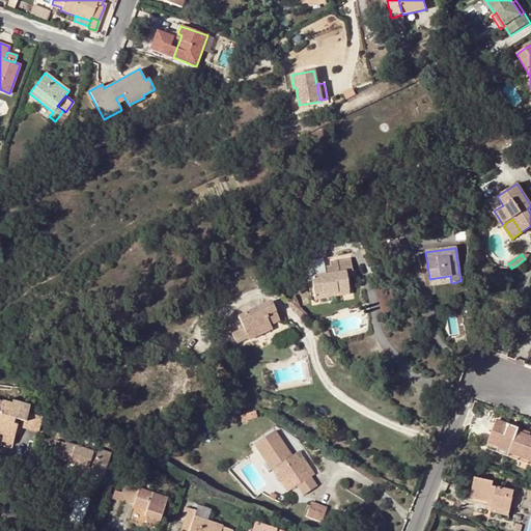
[(311,277),(314,296),(337,291),(338,296),(348,295),(344,272),(352,271),(350,259),(329,262),(329,267),(324,268),(325,275),(311,277)]
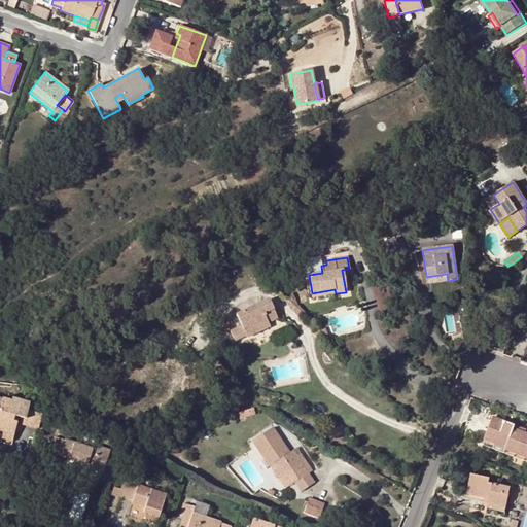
[(288,297),(305,314),(307,312),(300,305),(292,293),(288,297)]
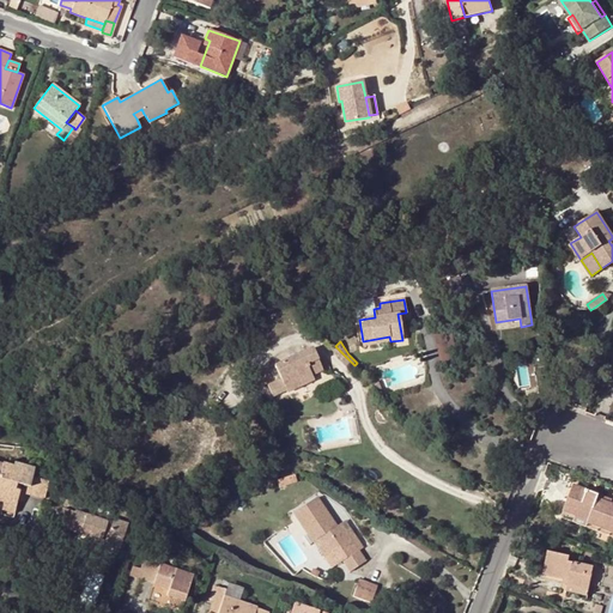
[(335,346),(331,350),(350,369),(354,365),(335,346)]
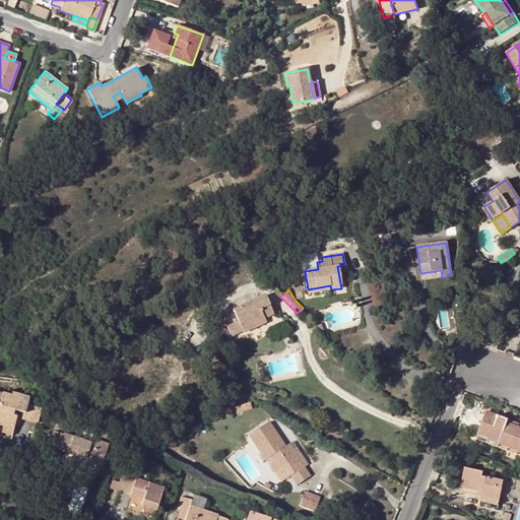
[(231,336),(238,333),(237,330),(242,328),(243,331),(243,333),(266,323),(264,319),(260,310),(269,306),(265,297),(233,311),(238,322),(226,328),(231,336)]
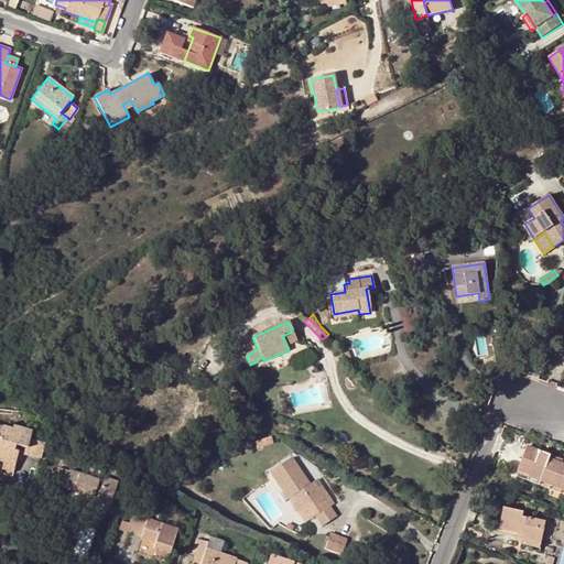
[(297,342),(292,332),(282,336),(286,346),(297,342)]
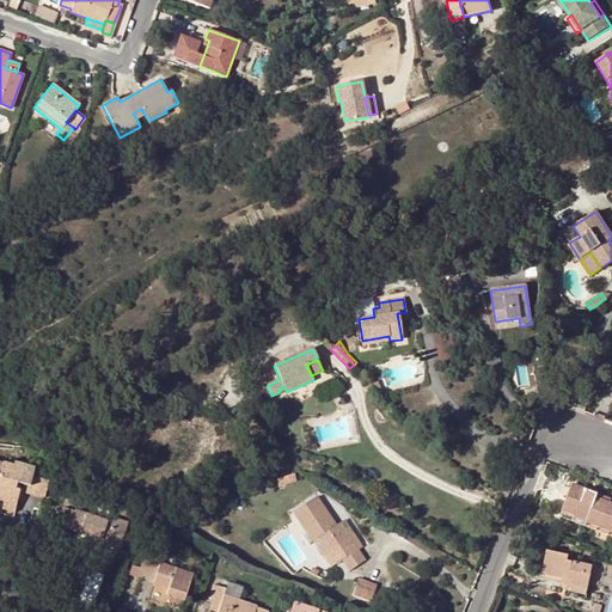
[(0,500),(4,502),(16,505),(20,484),(28,485),(25,494),(44,499),(48,482),(32,477),(35,469),(14,463),(13,466),(2,464),(0,471),(0,500)]
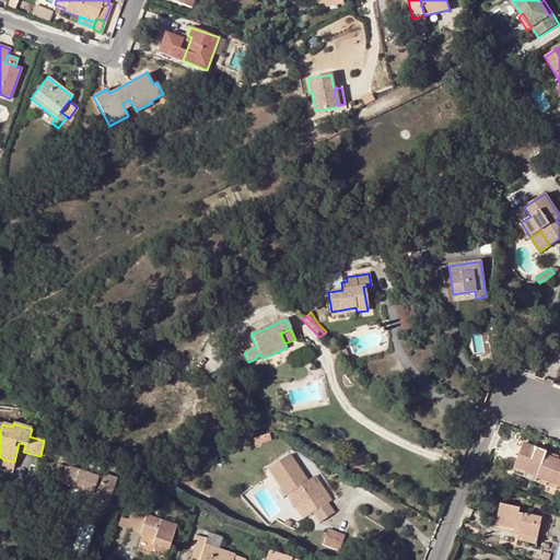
[(524,444),(514,467),(537,476),(537,478),(559,487),(559,461),(556,459),(555,464),(544,459),(546,455),(546,453),(524,444)]
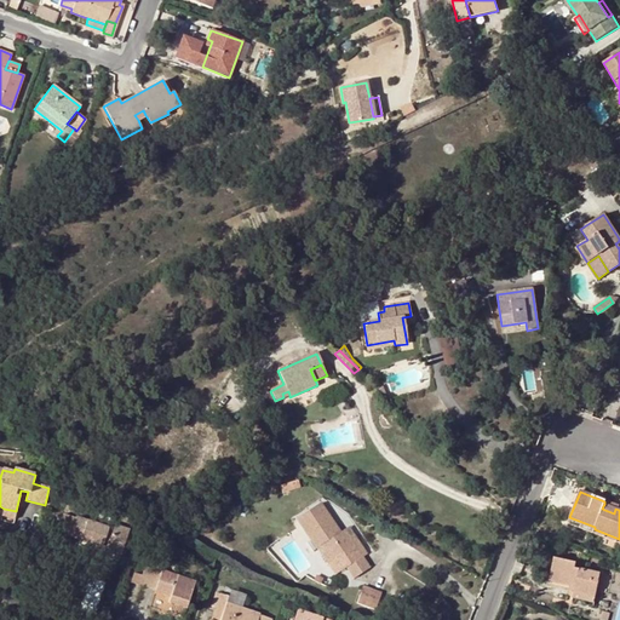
[(297,520),(311,539),(320,533),(327,543),(322,545),(333,561),(348,552),(355,563),(348,568),(354,578),(371,568),(363,557),(367,555),(360,544),(356,546),(345,530),(340,533),(338,535),(331,524),(334,523),(321,504),(297,520)]
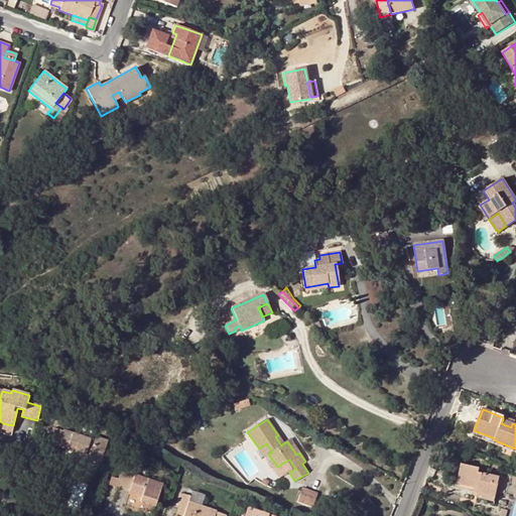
[(13,425),(3,423),(2,429),(11,432),(13,425)]
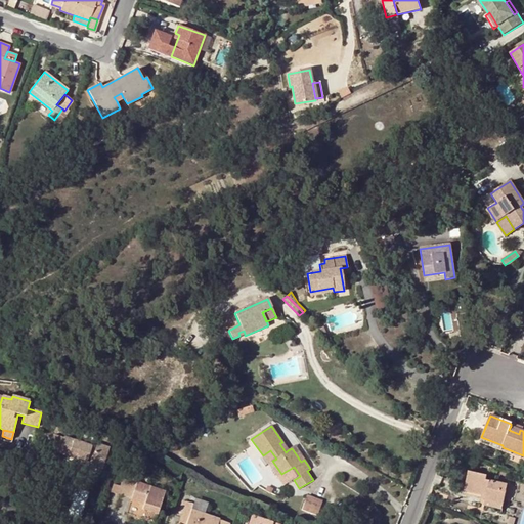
[(58,452),(76,459),(86,463),(85,465),(101,470),(108,447),(92,442),(91,446),(81,442),(63,437),(58,452)]
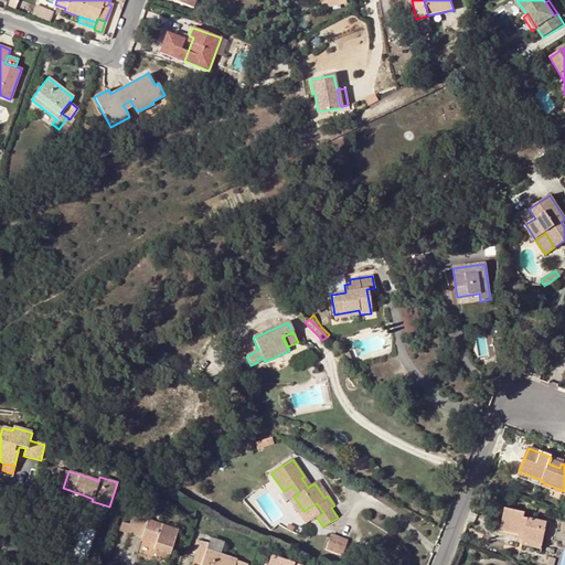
[(542,480),(519,471),(516,477),(564,496),(564,491),(542,482),(542,480)]
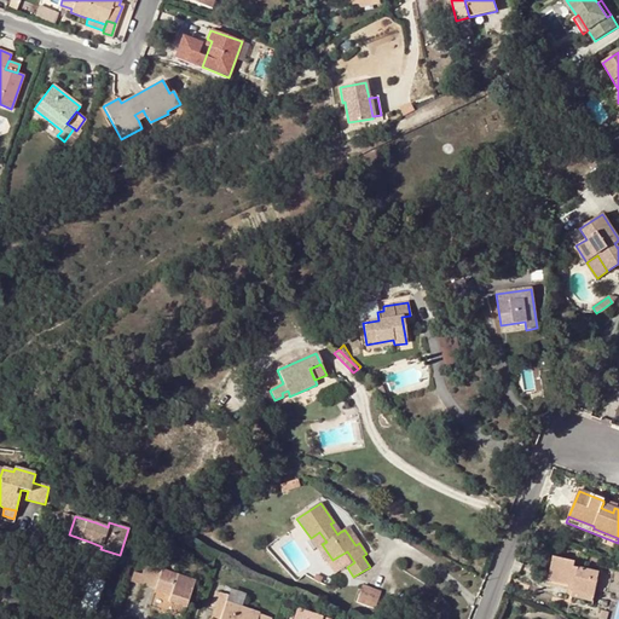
[(340,532),(334,522),(330,524),(337,534),(340,532)]
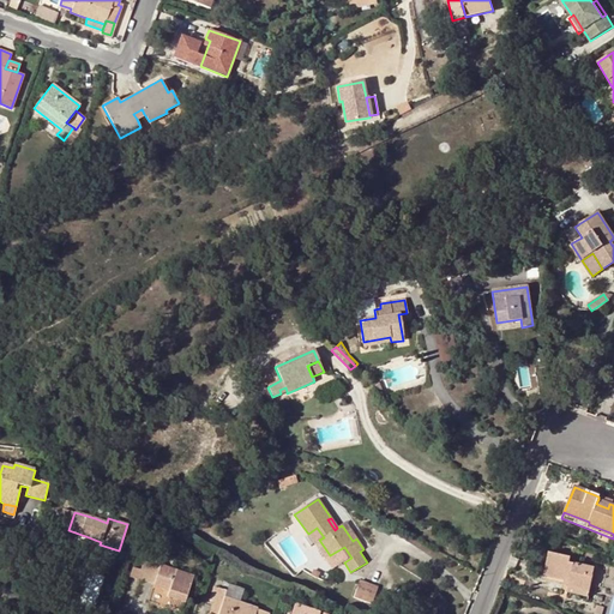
[(345,523),(342,525),(353,541),(356,539),(345,523)]
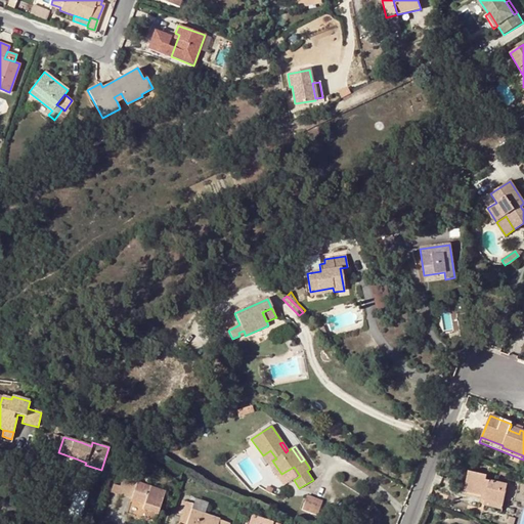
[(270,450),(263,455),(277,477),(281,474),(272,461),(276,459),(270,450)]
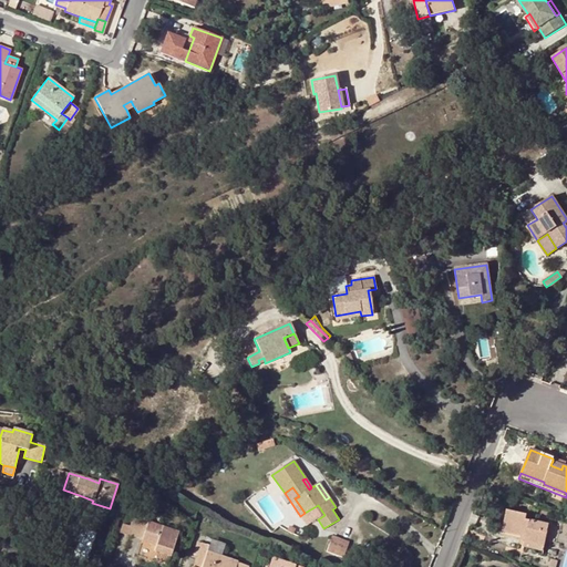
[(93,501),(82,496),(80,502),(109,512),(110,508),(92,503),(93,501)]
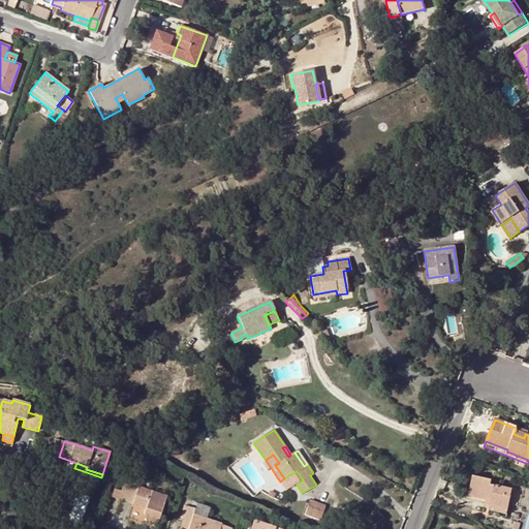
[(490,505),(508,509),(511,490),(491,486),(491,480),(472,476),(468,496),(487,500),(491,501),(490,505)]
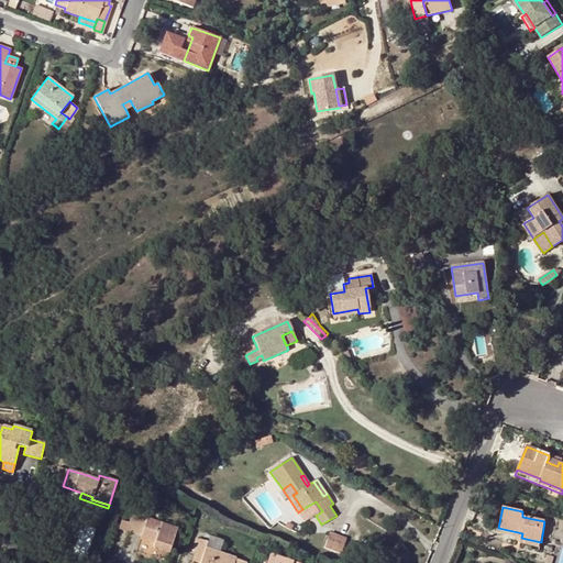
[(132,516),(130,522),(133,523),(131,532),(155,541),(154,547),(169,552),(177,529),(147,518),(146,520),(132,516)]
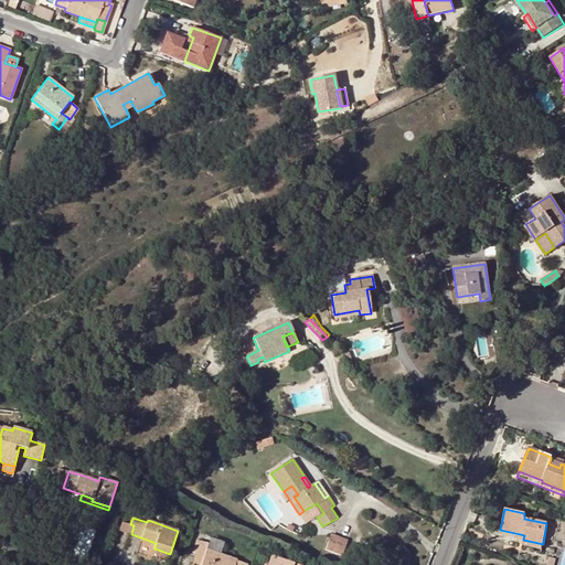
[(326,550),(338,553),(342,536),(330,532),(326,550)]
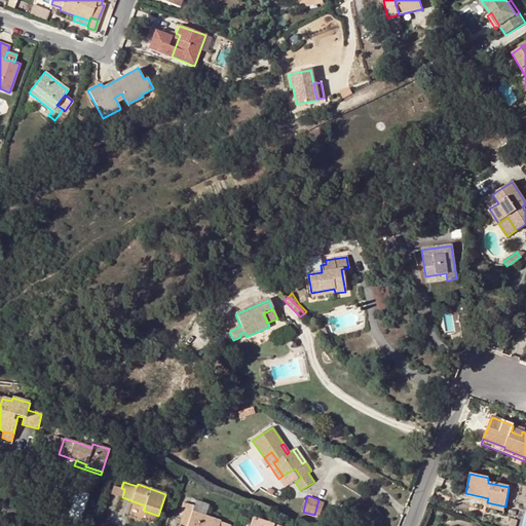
[(504,512),(505,506),(487,502),(486,508),(504,512)]
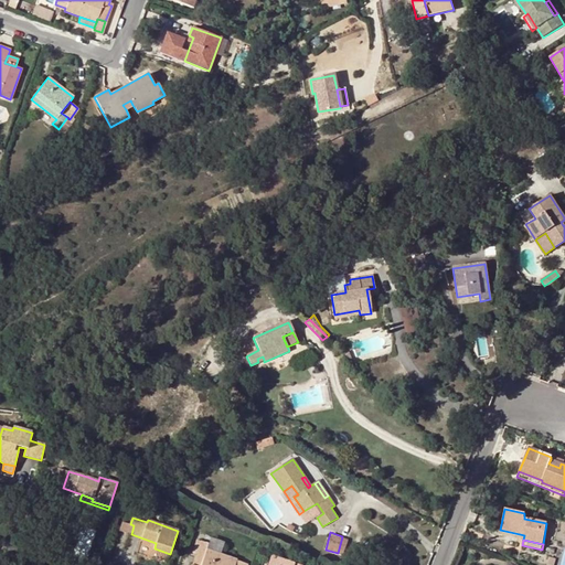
[(203,558),(201,564),(246,564),(247,564),(206,551),(209,544),(200,542),(195,554),(195,555),(203,558)]
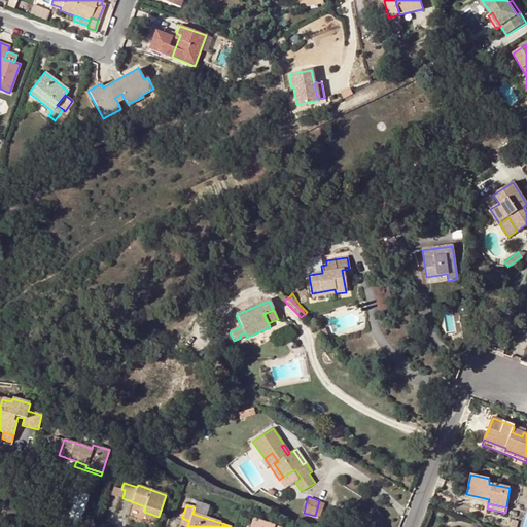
[(179,526),(181,526),(187,526),(189,521),(182,518),(179,526)]
